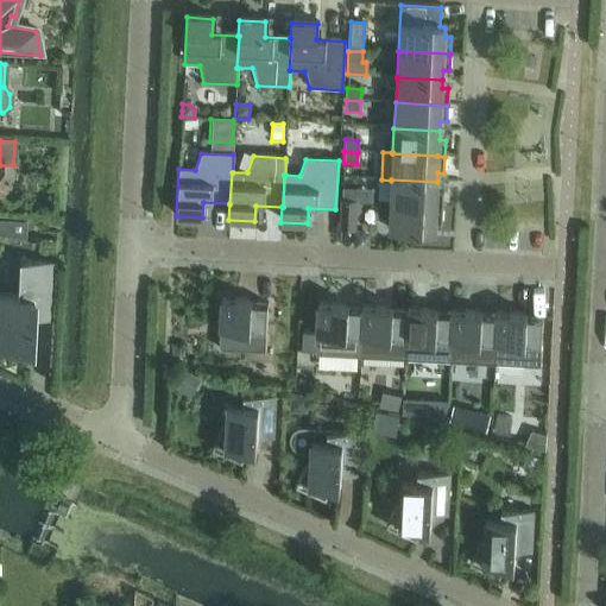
[(391,181),(390,206),(442,208),(443,191),(436,190),(437,182),(391,180),(391,181)]
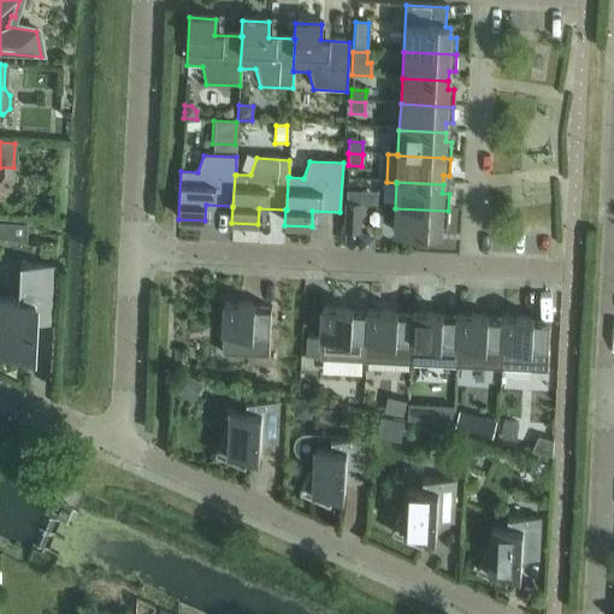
[(346,192),(346,204),(360,204),(375,205),(376,193),(346,192)]
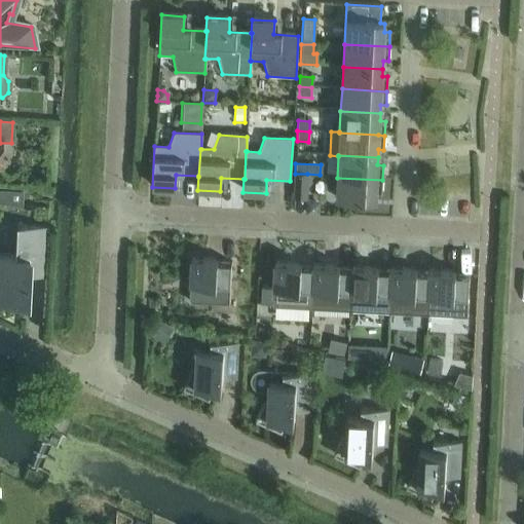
[(295,174),(294,198),(306,198),(307,174),(295,174)]
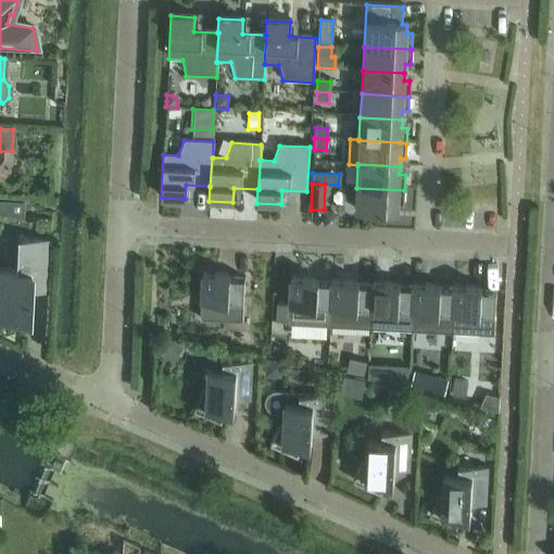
[(356,188),(355,212),(397,214),(398,204),(403,205),(404,190),(356,188)]
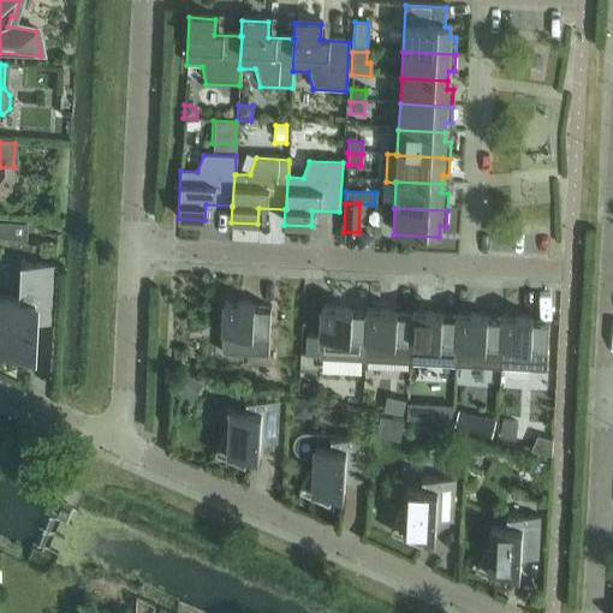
[(373,237),(357,236),(356,251),(372,253),(373,237)]
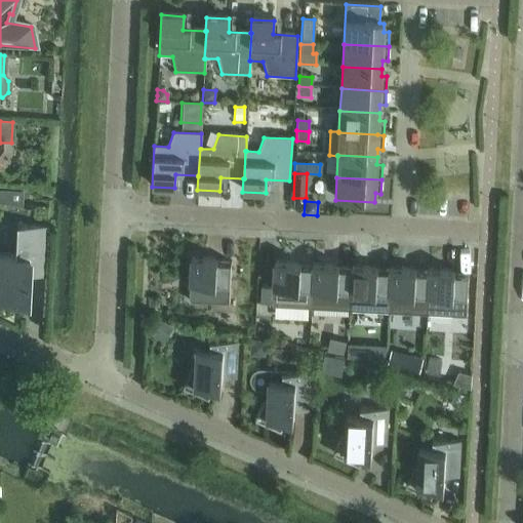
[(42,229),(15,227),(13,256),(0,255),(0,305),(17,307),(18,302),(25,303),(26,274),(40,275),(42,229)]
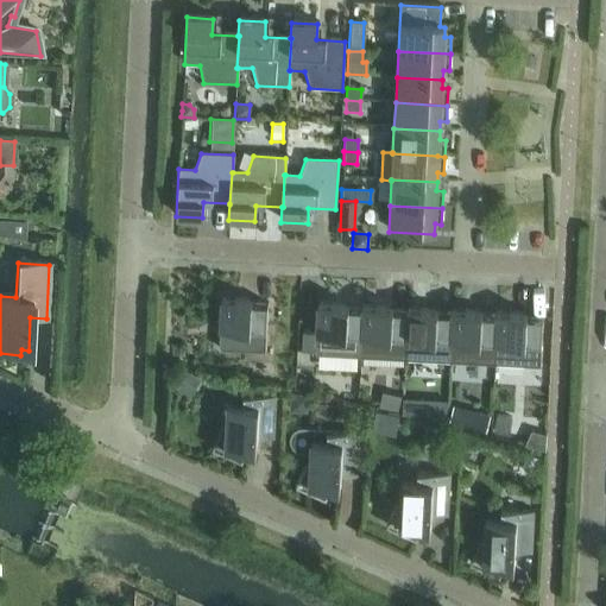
[(264,353),(266,305),(242,304),(242,301),(220,300),(218,351),(264,353)]
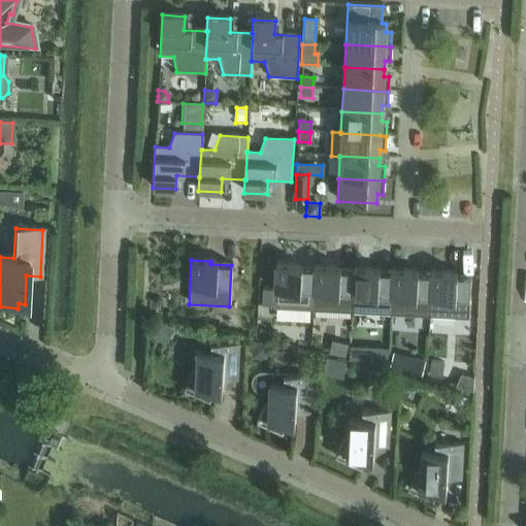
[(272,306),(272,308),(311,310),(315,269),(314,269),(294,268),(295,265),(275,264),(273,290),(273,304),(272,306)]
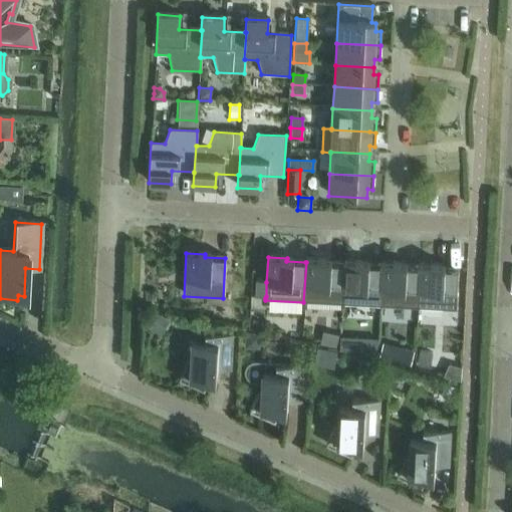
[(306,262),(303,302),(341,304),(343,264),(324,263),(324,260),(305,259),(305,262),(306,262)]
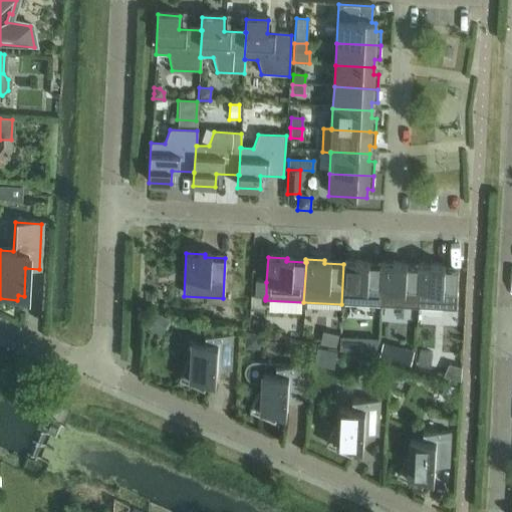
[(343,264),(341,304),(379,306),(381,266),(380,265),(380,266),(362,265),(362,262),(343,261),(343,264)]
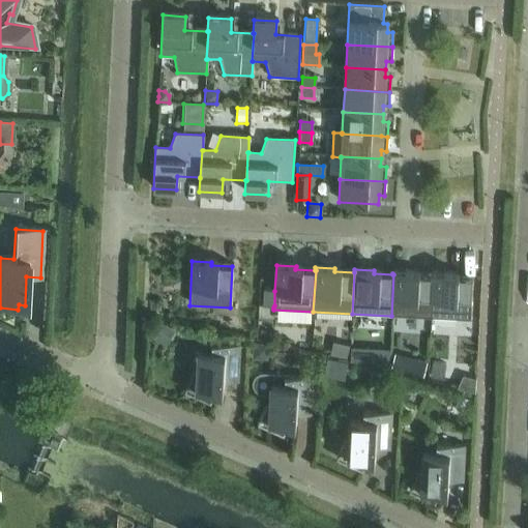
[(393,274),(391,316),(430,318),(432,276),(412,275),(412,272),(392,271),(392,273),(393,274)]
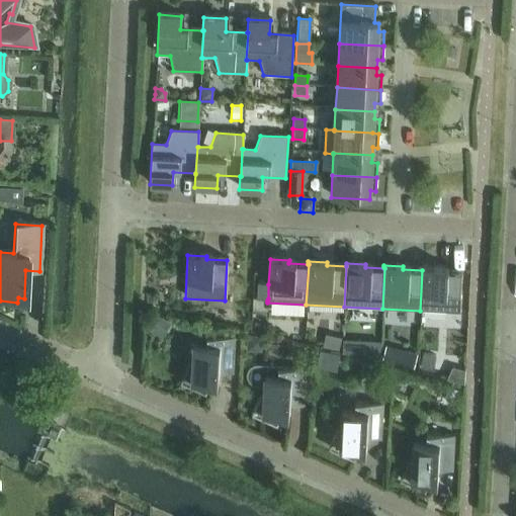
[(422,270),(420,311),(459,313),(461,272),(441,271),(441,268),(422,267),(422,270)]
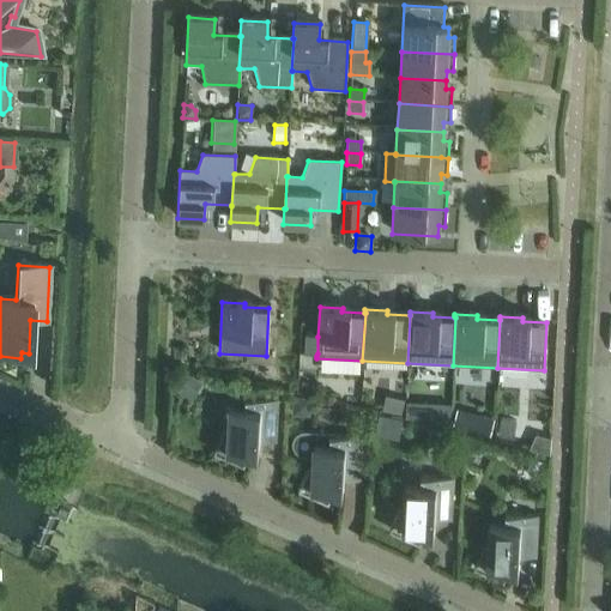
[(303,336),(302,355),(316,356),(318,354),(318,337),(303,336)]
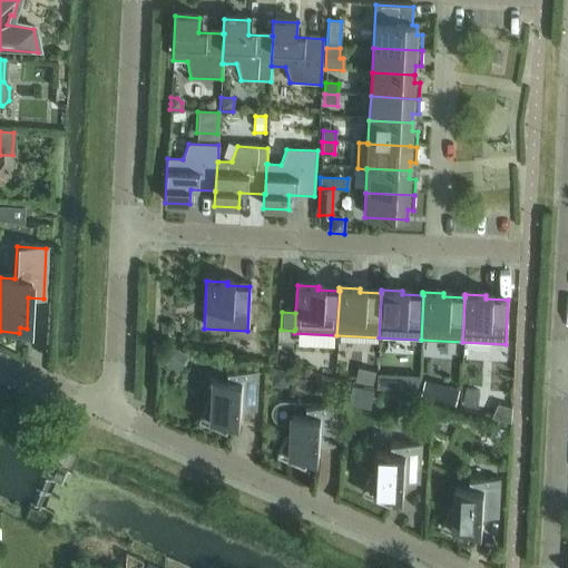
[(169,343),(157,361),(176,373),(188,355),(169,343)]
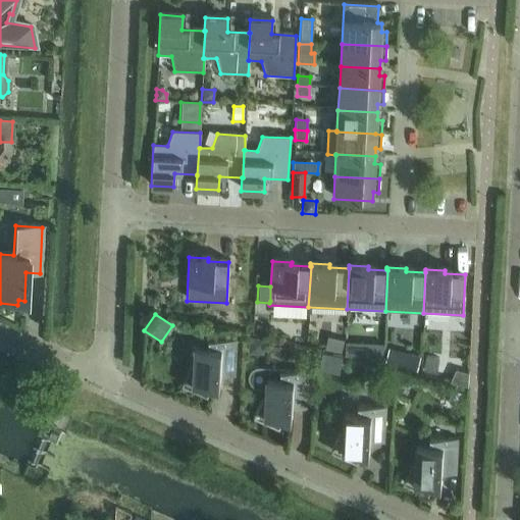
[(326,338),(323,351),(340,355),(343,342),(326,338)]
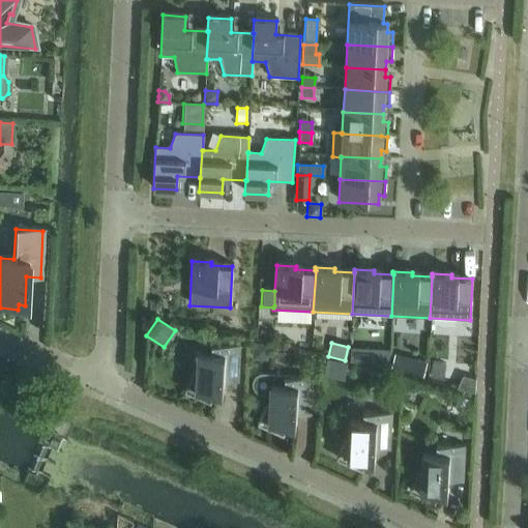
[(252,344),(251,359),(266,360),(267,345),(252,344)]
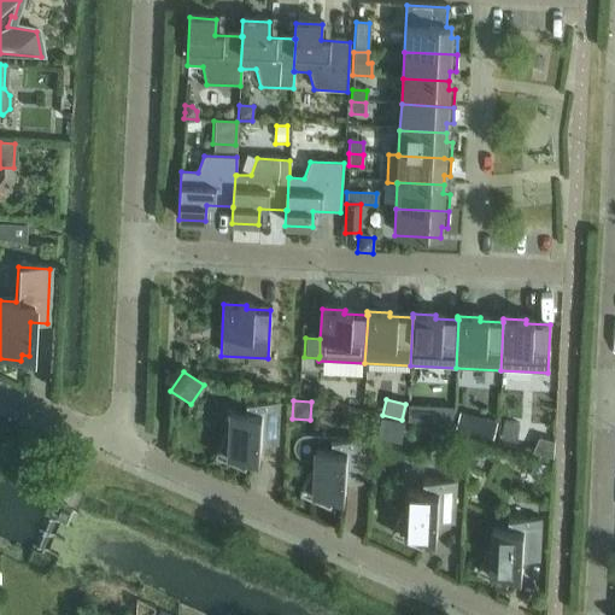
[(224,434),(214,457),(245,470),(250,458),(259,458),(259,445),(276,445),(279,403),(245,402),(245,411),(230,410),(229,434),(224,434)]
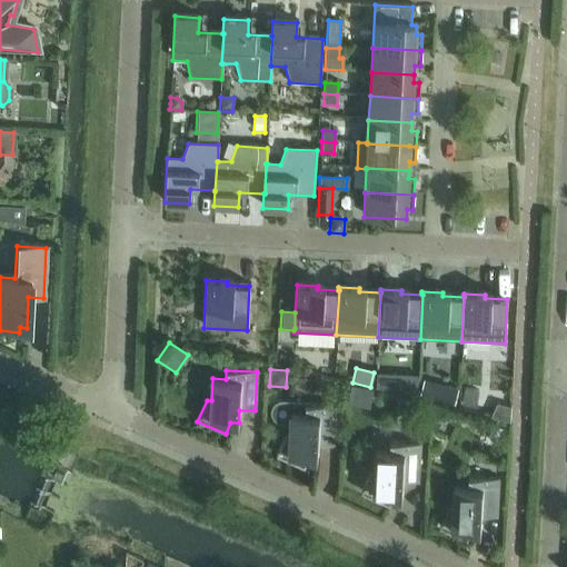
[(375,374),(375,390),(416,400),(418,377),(375,374)]
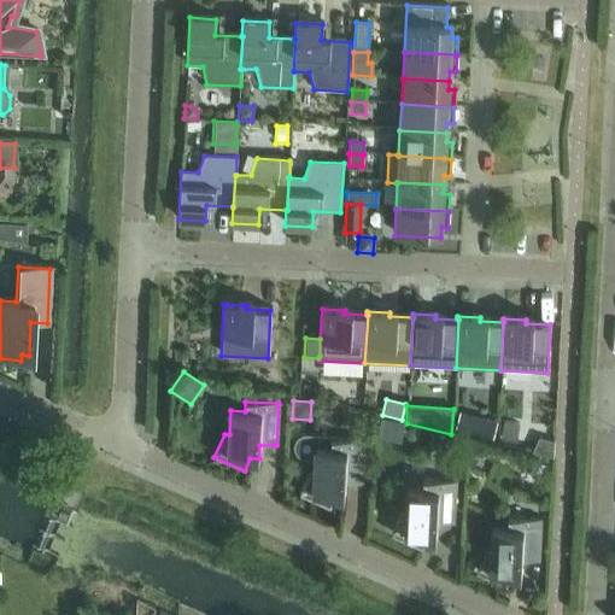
[(376,435),(400,441),(404,423),(380,417),(376,435)]
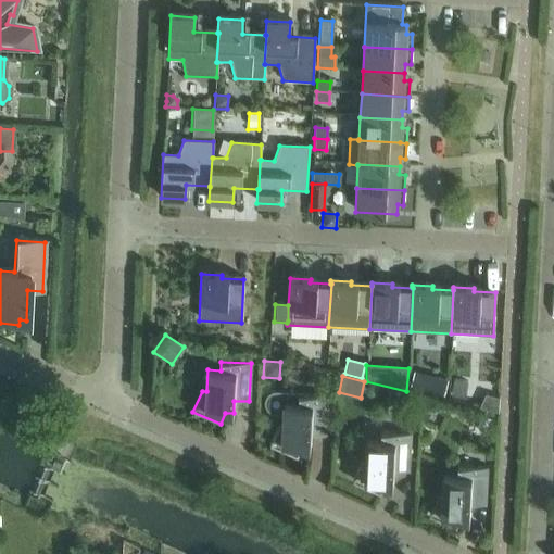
[(433,377),(430,394),(443,398),(447,380),(433,377)]
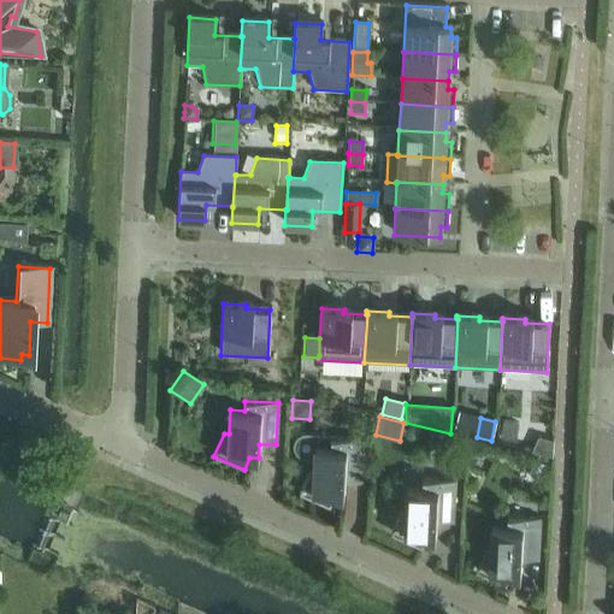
[(501,423),(499,441),(514,443),(518,425),(501,423)]
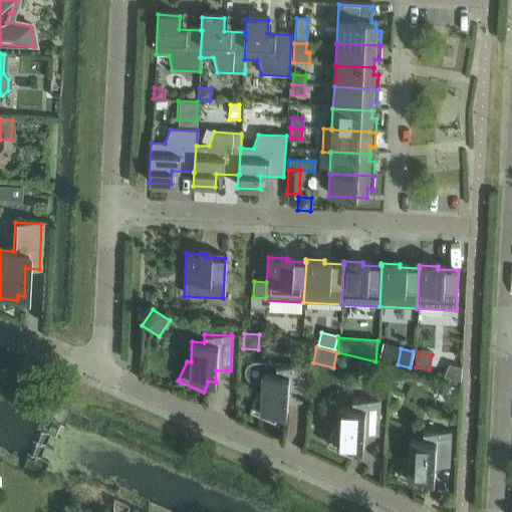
[(257,393),(249,412),(274,423),(278,413),(286,414),(287,401),(300,402),(302,367),(254,364),(250,365),(247,368),(246,372),(247,376),(250,379),(254,380),(262,381),(261,394),(257,393)]
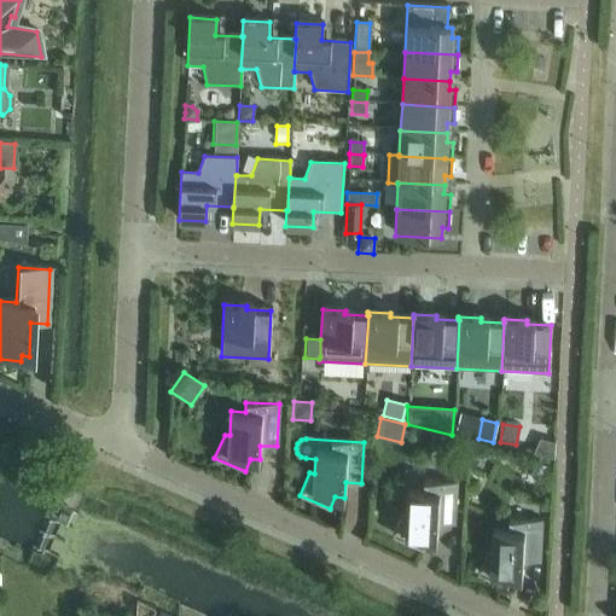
[(483,446),(478,455),(490,462),(495,452),(483,446)]
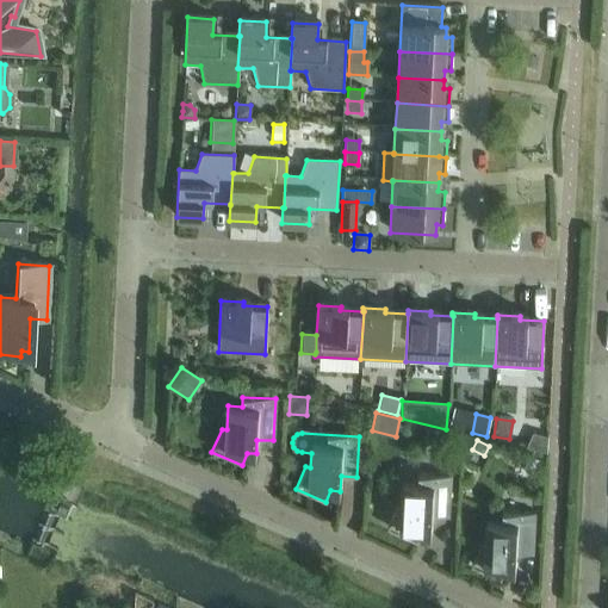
[(416,543),(422,531),(430,532),(432,517),(447,517),(450,477),(417,475),(416,484),(402,484),(401,508),(397,507),(396,507),(386,529),(416,543)]
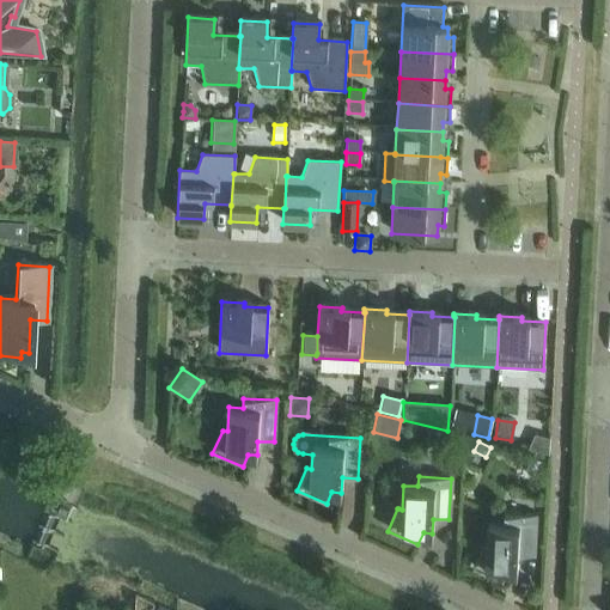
[(482,546),(471,568),(501,581),(507,569),(517,571),(517,556),(534,556),(535,516),(502,514),(502,523),(487,523),(486,547),(483,547),(483,546),(482,546)]
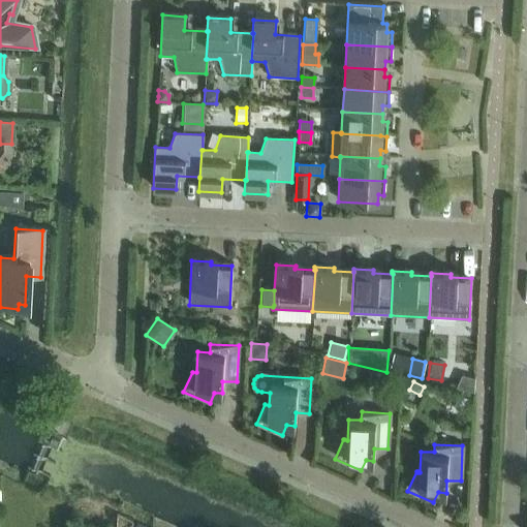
All buildings are outlined.
